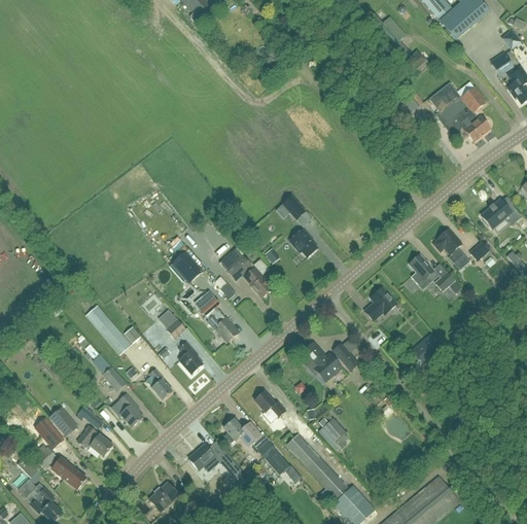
[(183,0),(192,11),(189,13),(197,22),(215,6),(210,0),(183,0)]
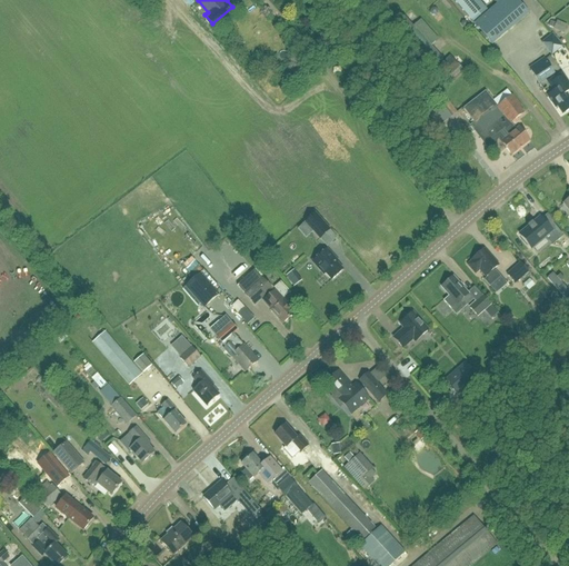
[(487,8),(480,0),(456,0),(472,20),(487,8)]
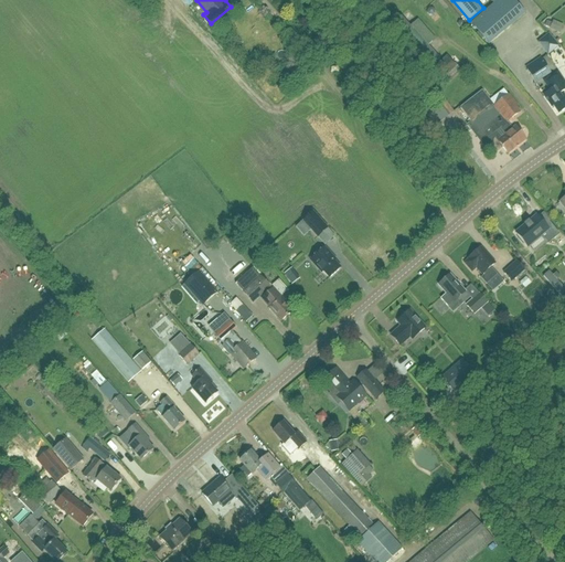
[(470,22),(488,42),(524,11),(514,0),(496,0),(493,2),(470,22)]
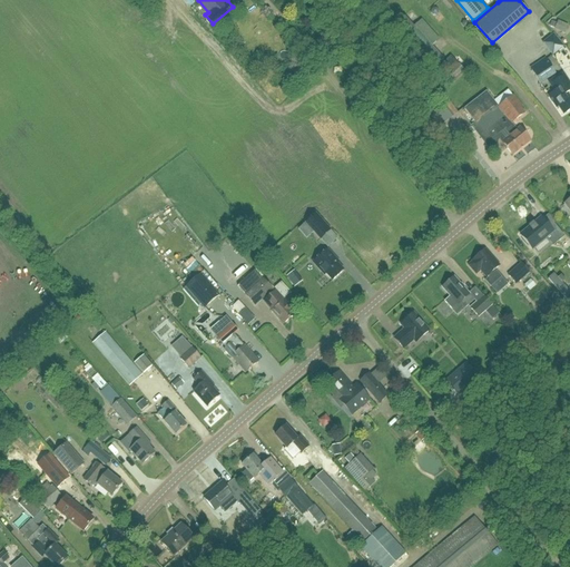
[(403,32),(421,54),(432,44),(440,37),(421,17),(413,23),(403,32)]
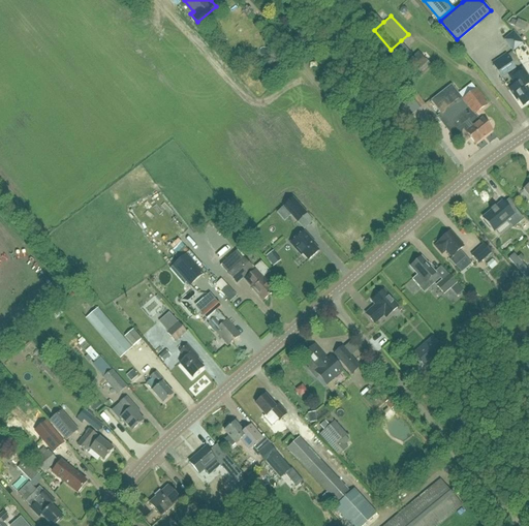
[(527,22),(517,17),(514,25),(524,29),(527,22)]
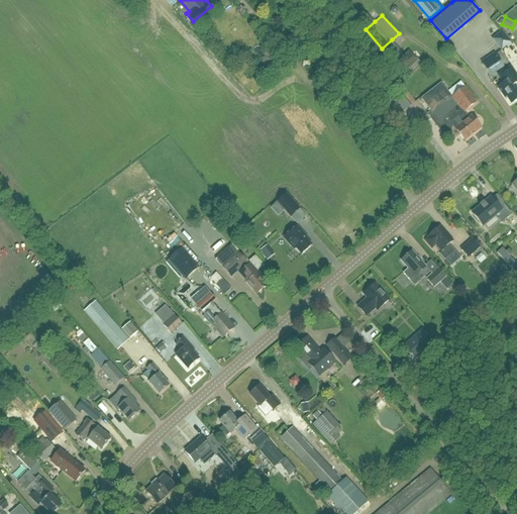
[(501,35),(498,39),(504,44),(508,40),(501,35)]
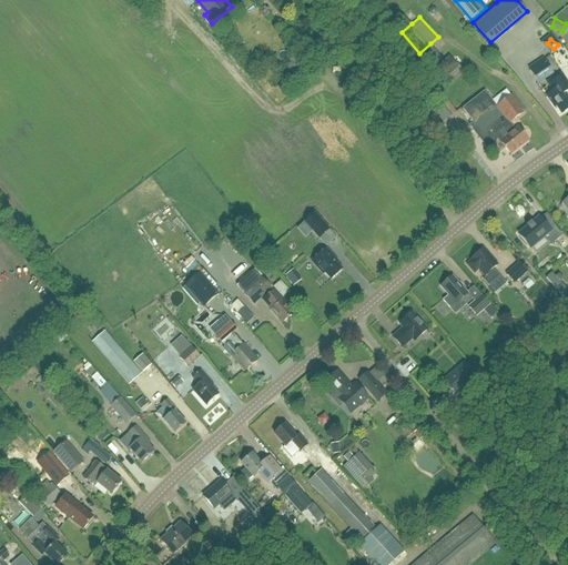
[(464,69),(455,59),(449,52),(437,64),(452,80),(464,69)]
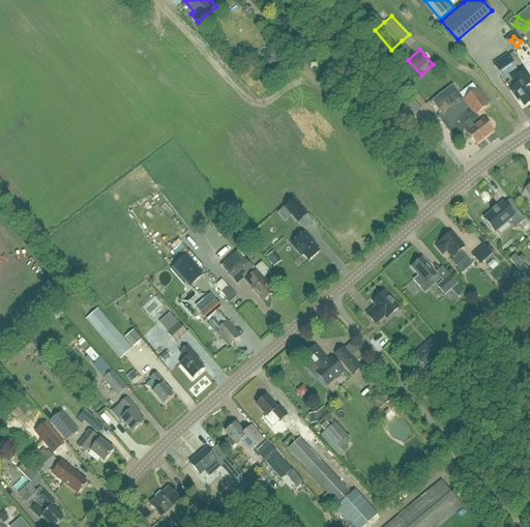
[(494,63),(499,70),(512,61),(507,54),(494,63)]
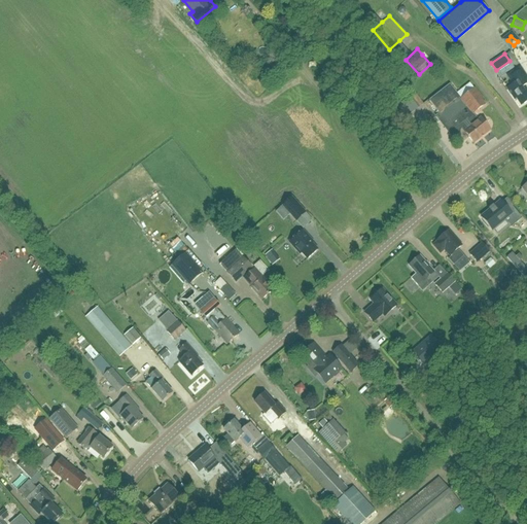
[(516,96),(521,103),(526,99),(526,89),(524,83),(526,81),(526,76),(521,68),(511,75),(516,82),(508,86),(515,97),(516,96)]
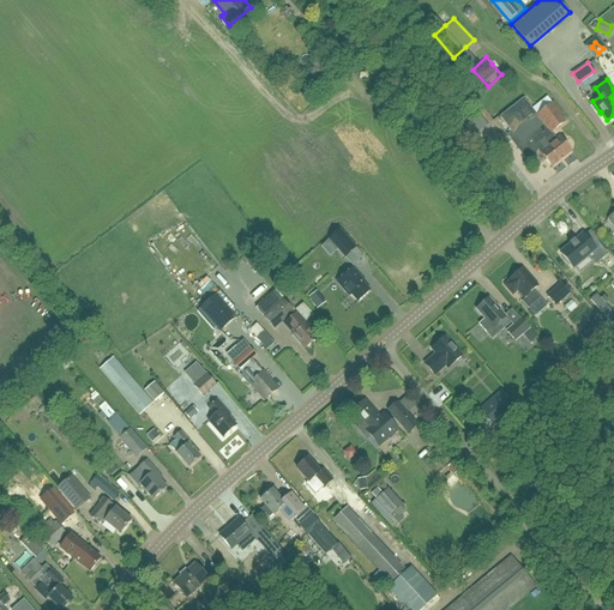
[(493,119),(475,96),(470,100),(479,112),(468,120),(459,108),(453,112),(473,134),(493,119)]
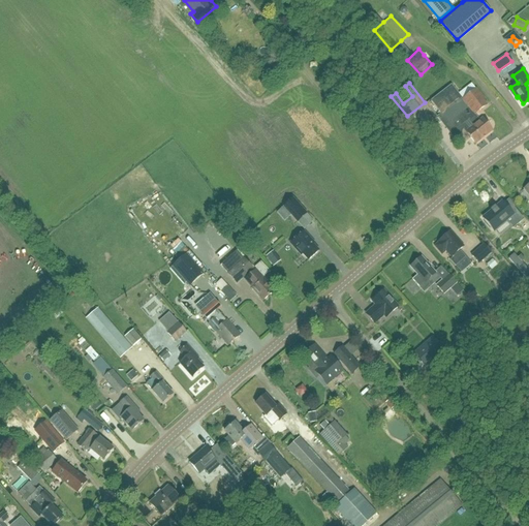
[(465,130),(474,142),(492,128),(483,117),(479,119),(474,112),(486,103),(483,99),(484,97),(475,87),(463,97),(450,83),(430,98),(440,112),(437,115),(453,134),(455,132),(457,133),(461,130),(461,127),(463,126),(466,129),(465,130)]
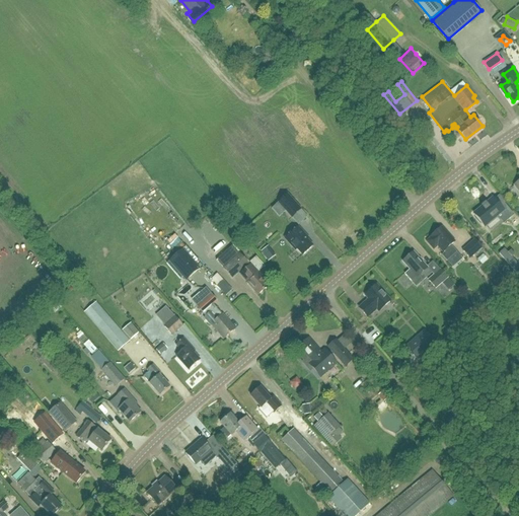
[(287,192),(278,200),(286,209),(292,215),(300,208),(301,207),(287,192)]
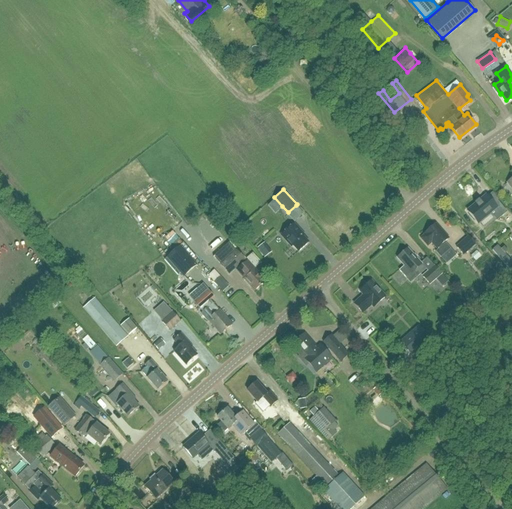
[(496,218),(506,209),(497,198),(493,202),(486,192),(466,208),(477,221),(490,211),(496,218)]
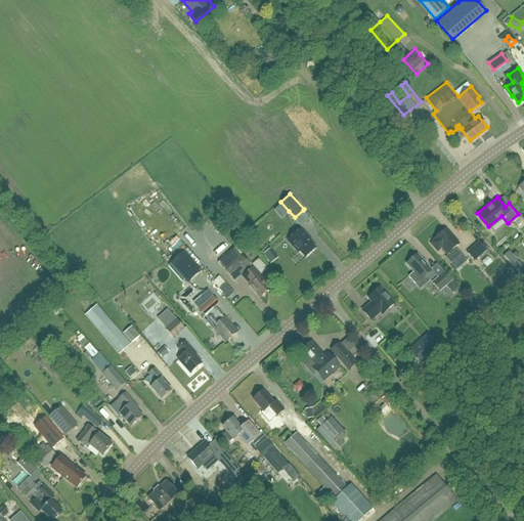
[(300,227),(287,240),(297,252),(299,250),(304,256),(314,247),(309,241),(310,240),(300,227)]
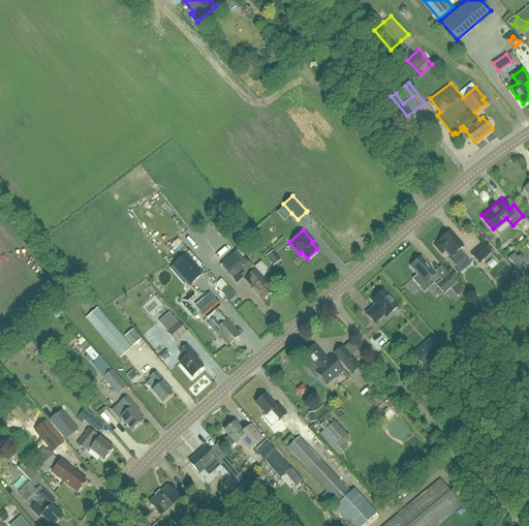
[(441,251),(445,248),(452,254),(453,254),(453,255),(449,257),(456,264),(465,254),(459,248),(463,244),(450,229),(438,239),(439,240),(435,244),(441,251)]
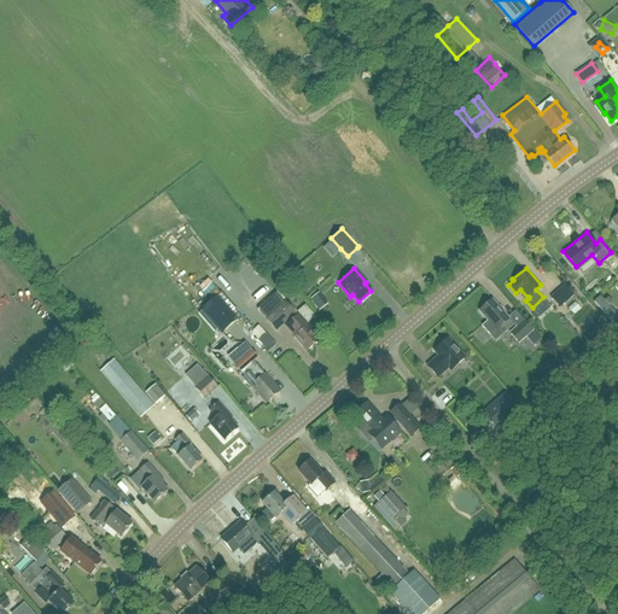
[(559,305),(573,292),(564,281),(549,294),(559,305)]
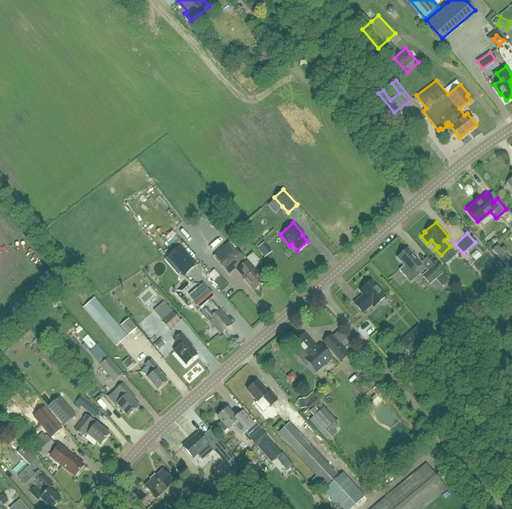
[(229,271),(245,257),(236,247),(235,248),(228,240),(213,254),(220,261),(229,271)]
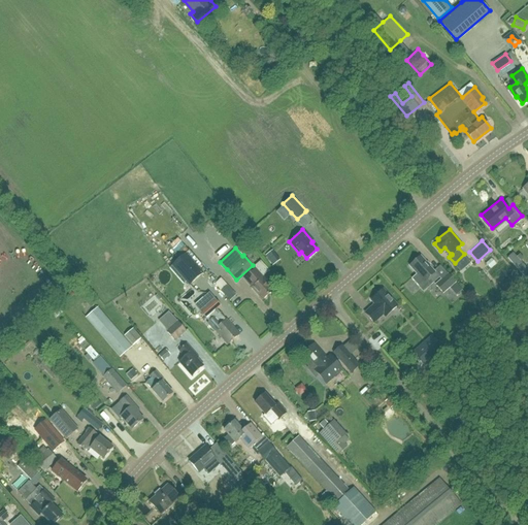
[(270,250),(265,254),(272,263),(278,259),(270,250)]
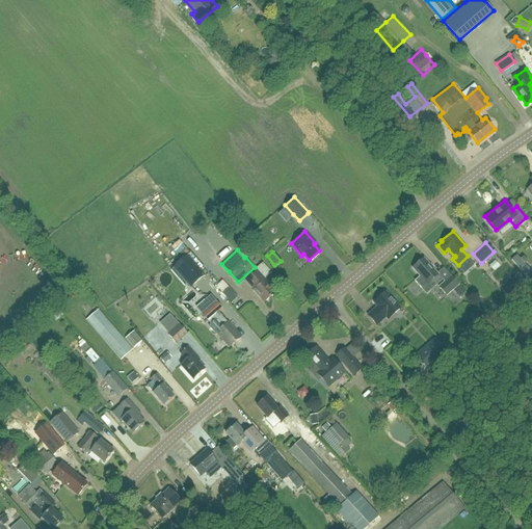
[(203,274),(185,255),(173,266),(190,285),(203,274)]
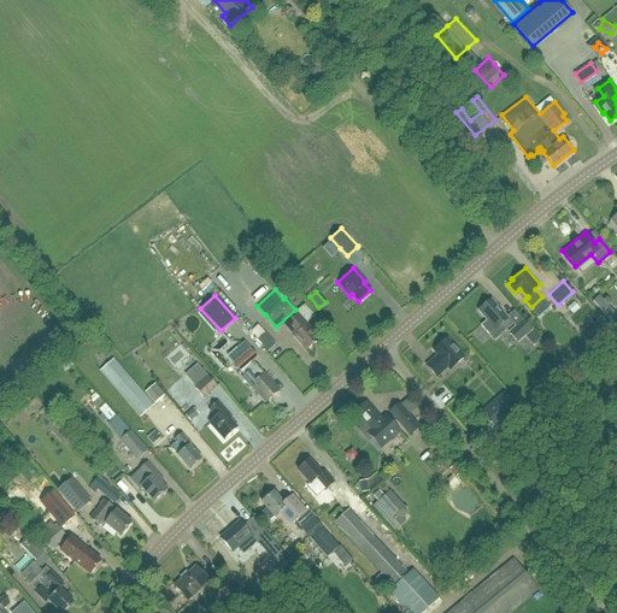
[(506,314),(501,308),(503,308),(499,304),(498,305),(491,298),(479,308),(487,318),(481,324),(488,332),(494,339),(506,328),(512,322),(507,316),(506,314)]
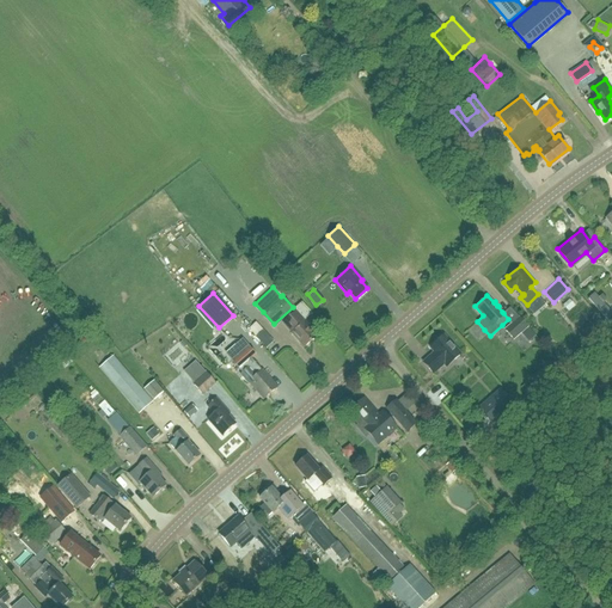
[(575,296),(563,307),(569,314),(581,302),(575,296)]
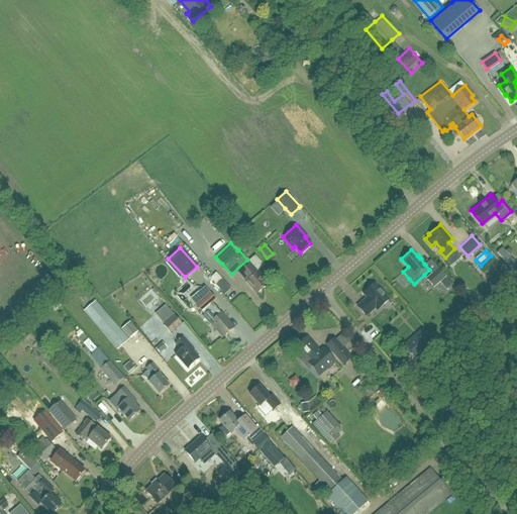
[(260,268),(266,263),(257,253),(251,259),(260,268)]
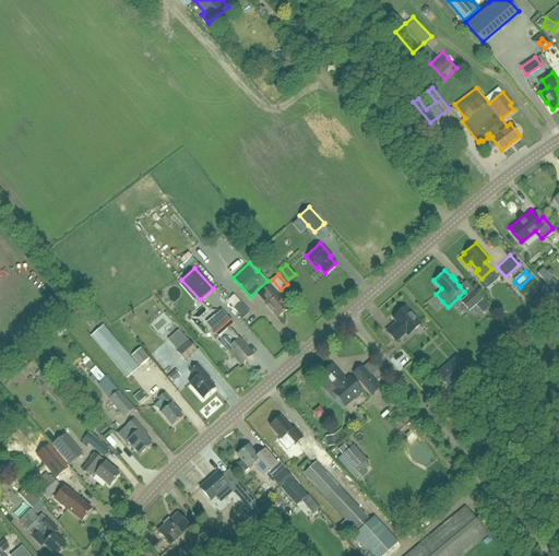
[(278,292),(270,283),(258,293),(266,303),(277,316),(288,306),(286,304),(294,297),(284,287),(278,292)]
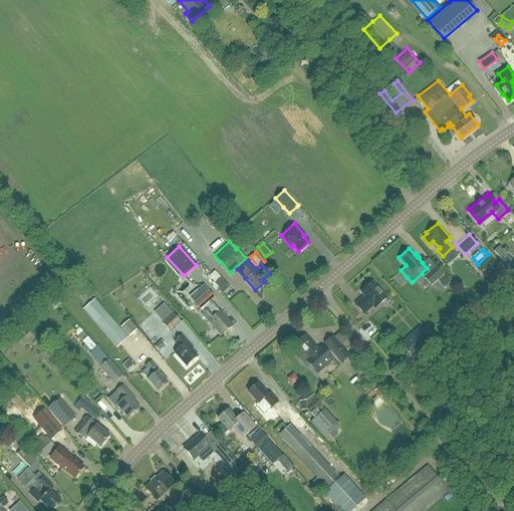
[(431,283),(443,272),(436,264),(423,275),(431,283)]
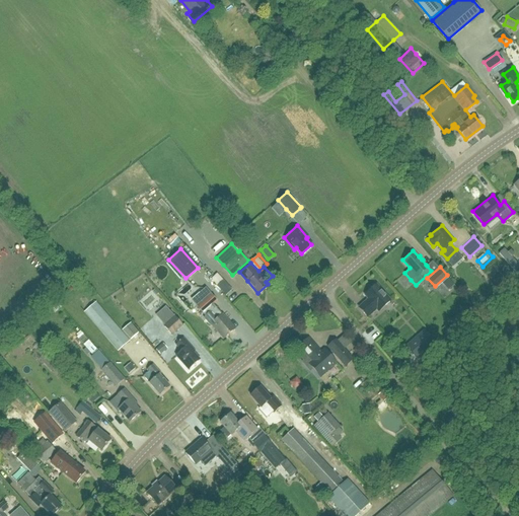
[(216,284),(225,294),(232,288),(223,278),(216,284)]
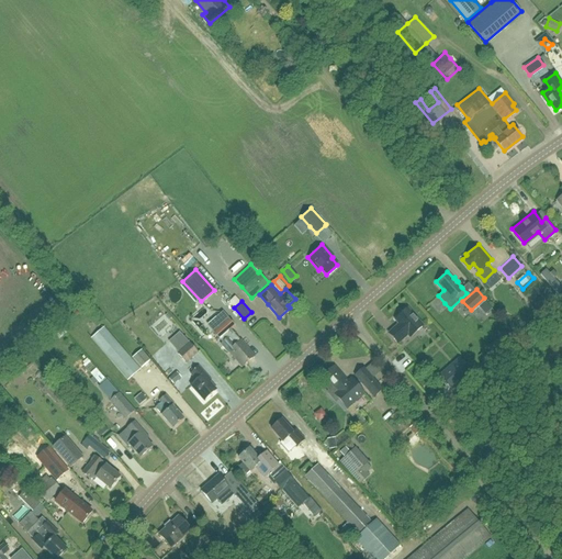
[(423,324),(407,306),(395,317),(400,323),(397,324),(396,324),(388,332),(397,342),(407,333),(409,335),(423,324)]
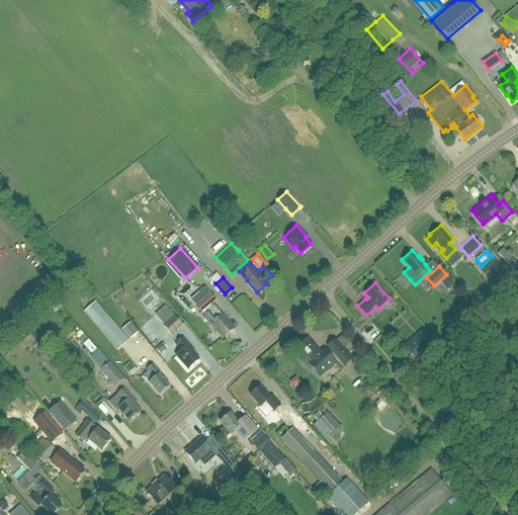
[(206,295),(197,304),(205,313),(203,315),(209,323),(210,322),(223,335),(234,326),(222,312),(213,302),(217,298),(209,291),(205,295),(206,295)]
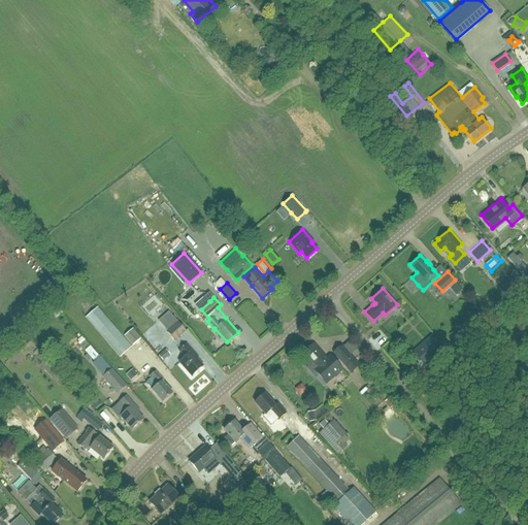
[(95,304),(85,315),(119,354),(130,343),(95,304)]
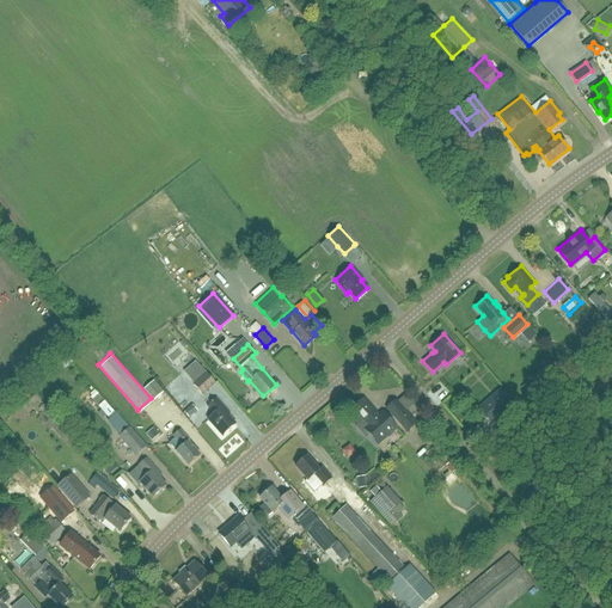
[(202,391),(215,380),(207,369),(194,381),(202,391)]
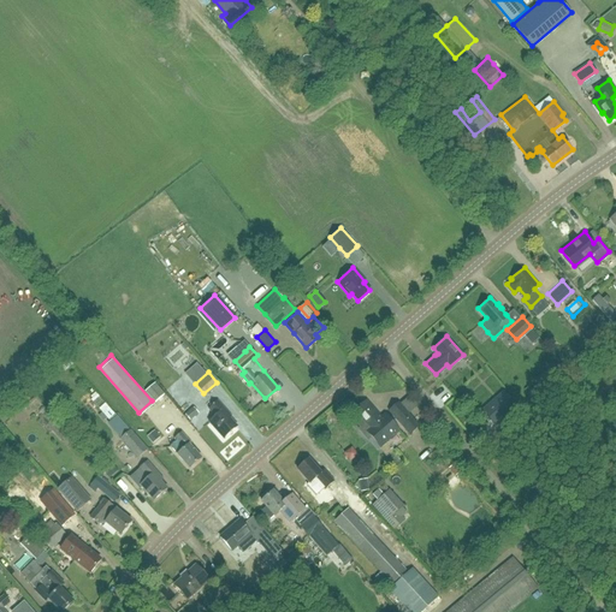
[(165,392),(154,381),(144,390),(154,400),(165,392)]
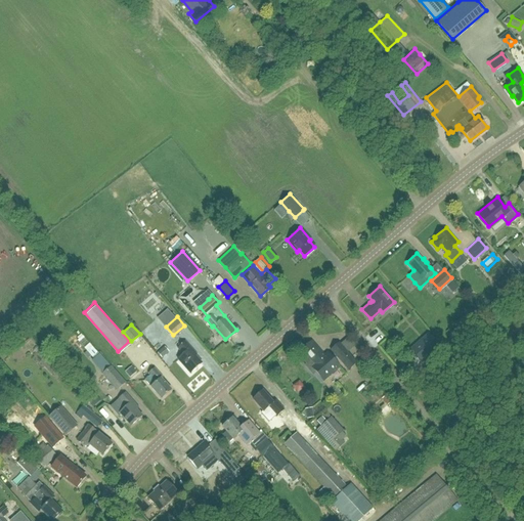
[(369,340),(378,348),(389,339),(382,330),(369,340)]
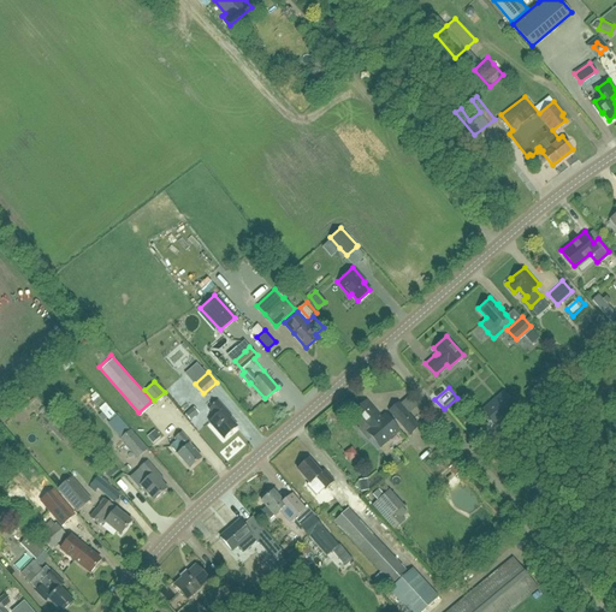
[(489,416),(496,426),(517,406),(503,391),(492,400),(481,409),(489,416)]
